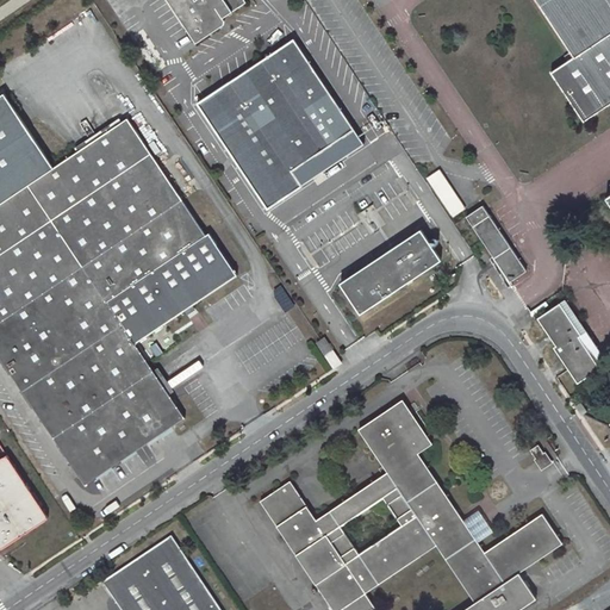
[(168,0),(198,42),(223,24),(221,20),(246,2),(243,0),(168,0)]
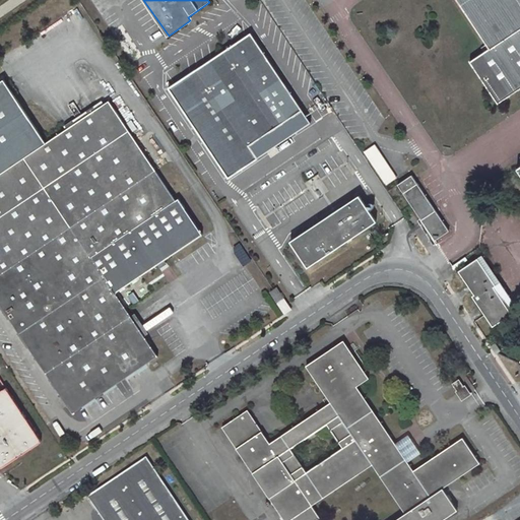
[(519,0),(457,0),(490,48),(519,26),(519,0)]
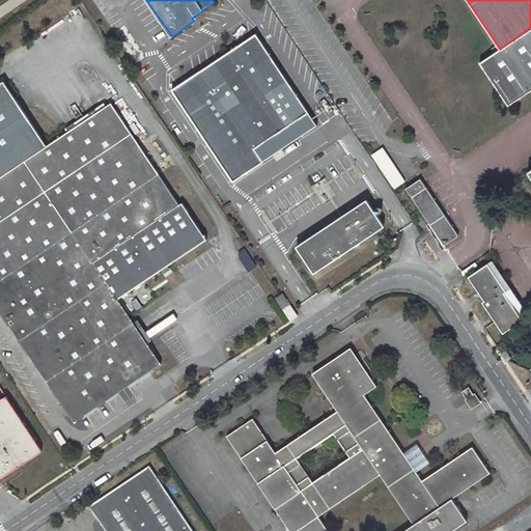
[(530,27),(500,49),(479,62),(507,105),(530,88),(530,27)]
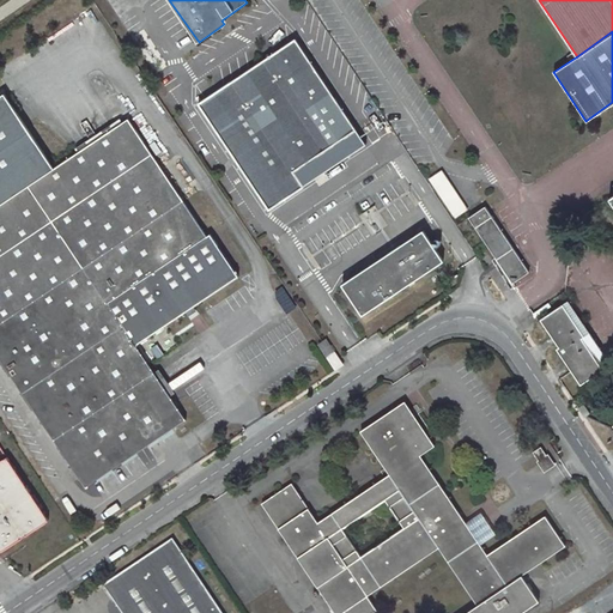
[(295,40),(199,103),(269,208),(303,187),(293,171),(356,129),(295,40)]
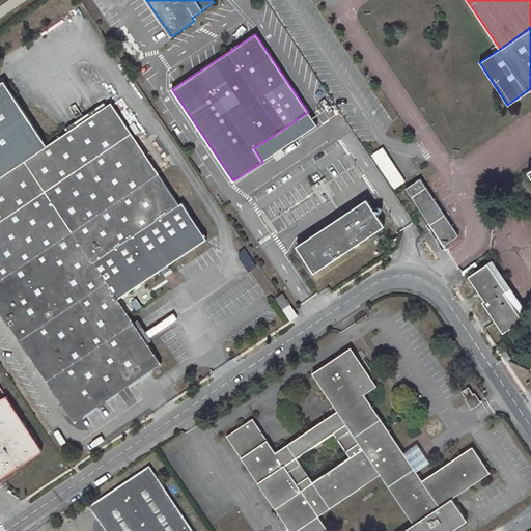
[(3,82),(0,83),(0,311),(74,421),(161,363),(118,299),(206,240),(182,202),(179,204),(111,104),(47,146),(3,82)]
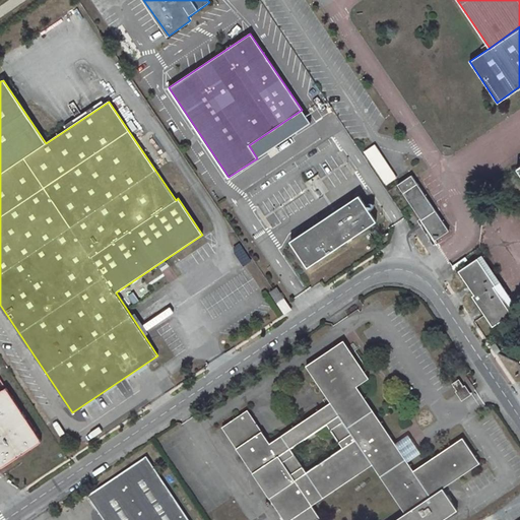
[(310,122),(302,110),(249,145),(257,158),(310,122)]
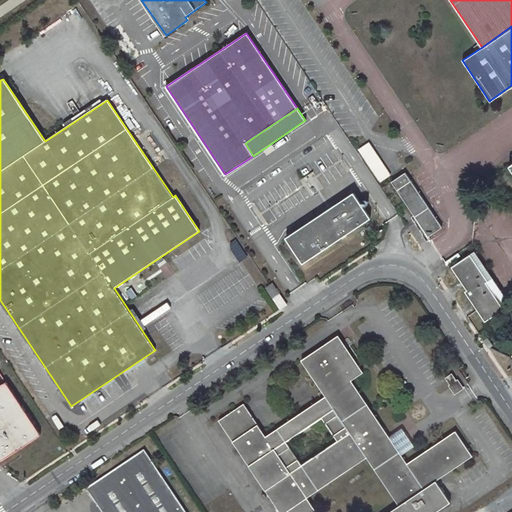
[(442,227),(405,172),(391,182),(428,237),(442,227)]
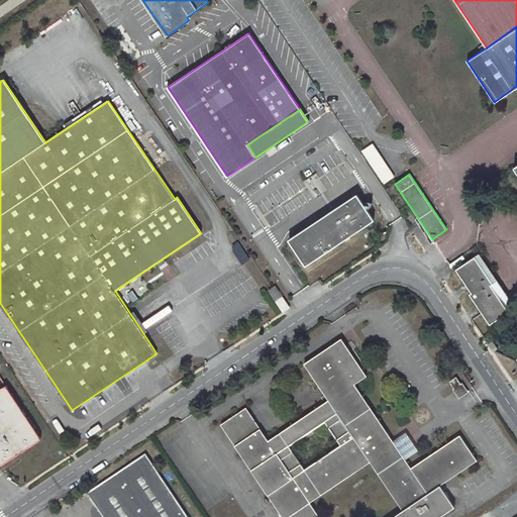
[(289,241),(305,265),(373,219),(356,195),(335,209),(336,209),(289,241)]
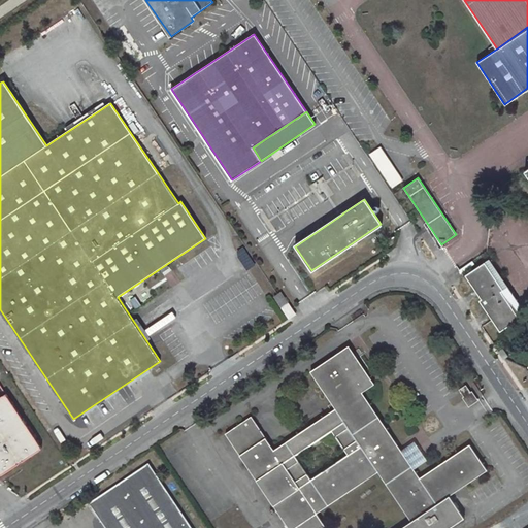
[(526,315),(489,259),(465,275),(482,299),(480,301),(499,331),(526,315)]
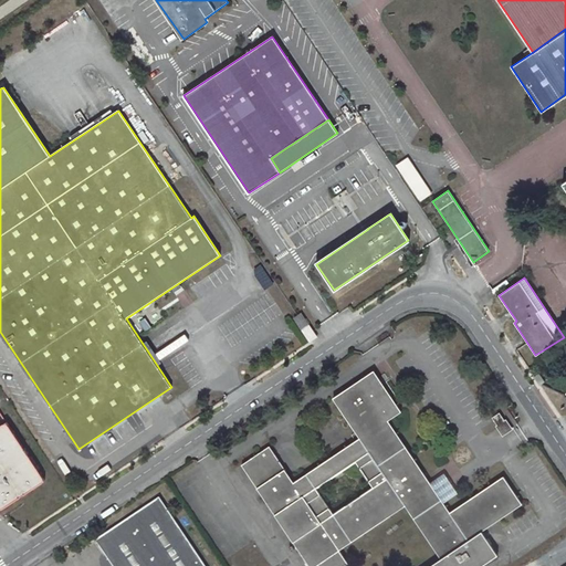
[(302,313),(299,315),(306,326),(308,324),(302,313)]
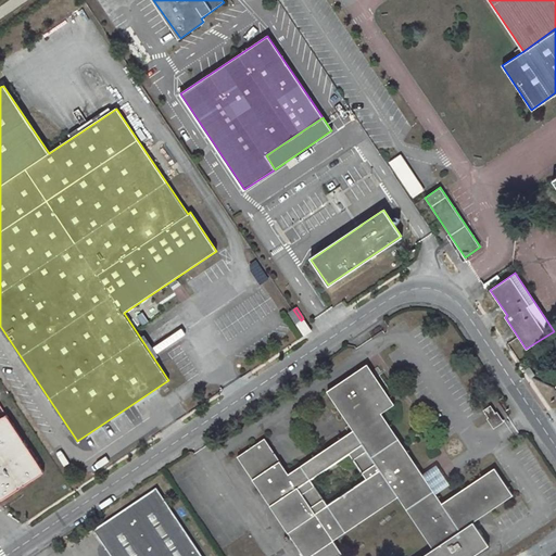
[(289,312),(304,335),(312,330),(303,318),(301,320),(293,310),(289,312)]
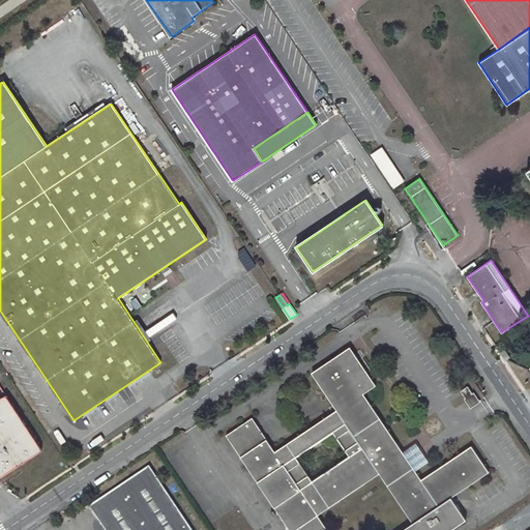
[(252,418),(227,436),(289,529),(322,529),(325,528),(317,516),(379,474),(412,524),(402,529),(450,529),(466,520),(451,498),(488,473),(471,446),(421,479),(363,394),(376,385),(350,348),(312,374),(336,410),(274,452),(252,418)]
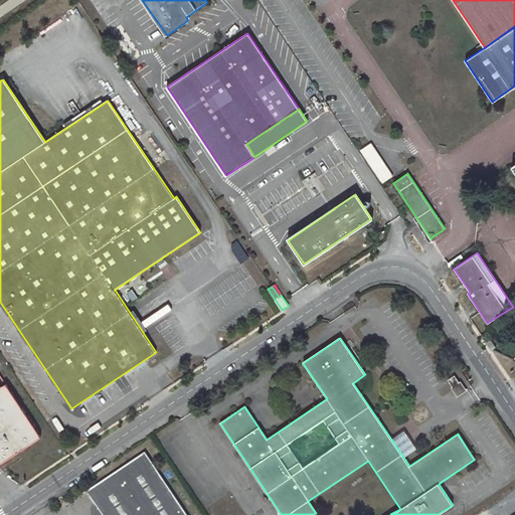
[(463,389),(454,376),(448,380),(457,393),(463,389)]
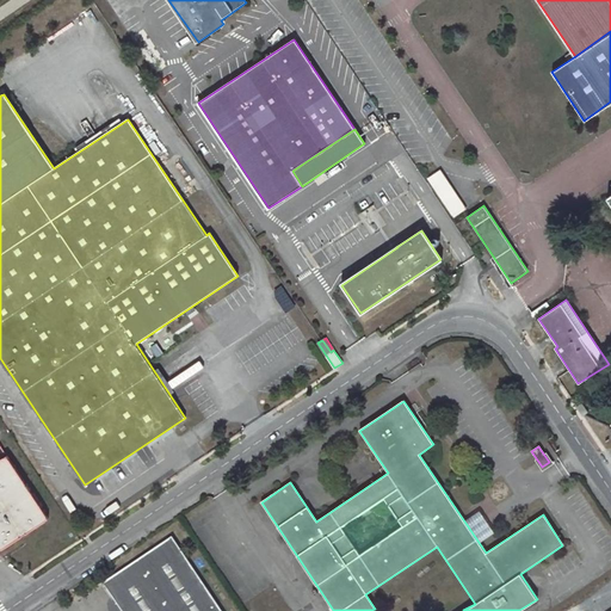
[(0,452),(0,542),(47,512),(6,449),(0,452)]
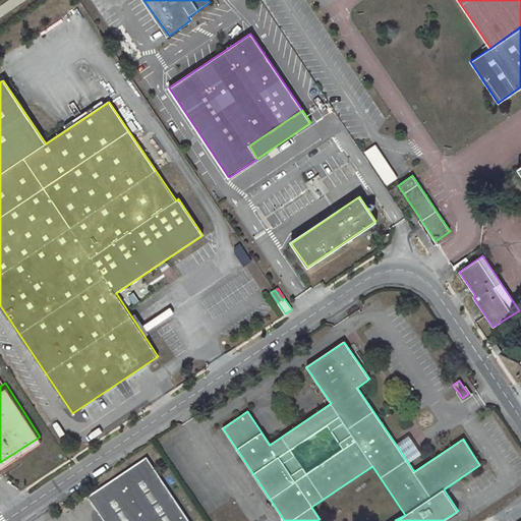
[(94,496),(110,520),(188,520),(148,459),(94,496)]
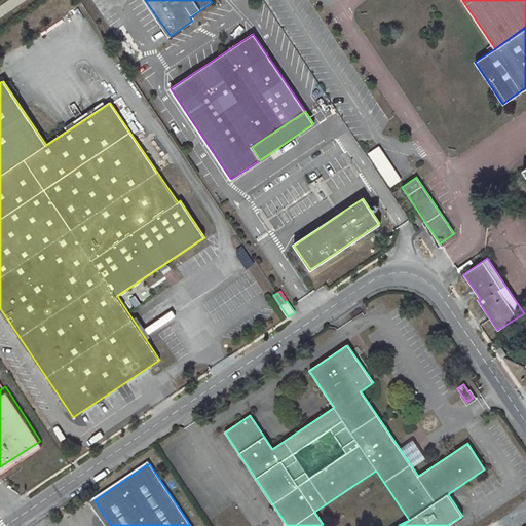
[(111,525),(95,500),(89,503),(105,525),(111,525)]
